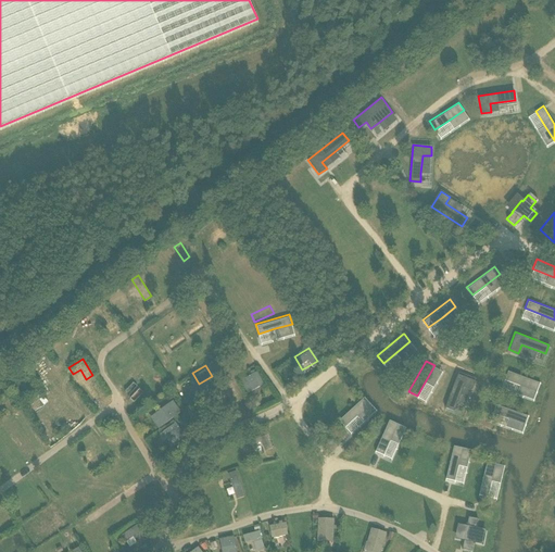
[(247,390),(263,380),(255,368),(239,377),(247,390)]
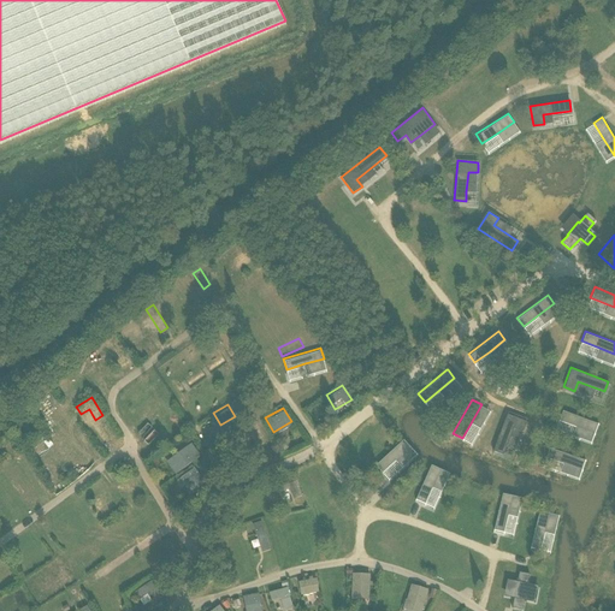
[(562,408),(559,419),(577,425),(595,432),(598,422),(562,408)]
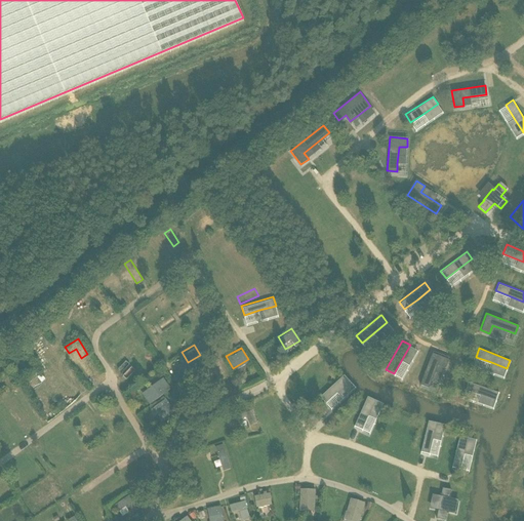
[(445,366),(448,357),(432,351),(419,383),(429,386),(438,363),(445,366)]
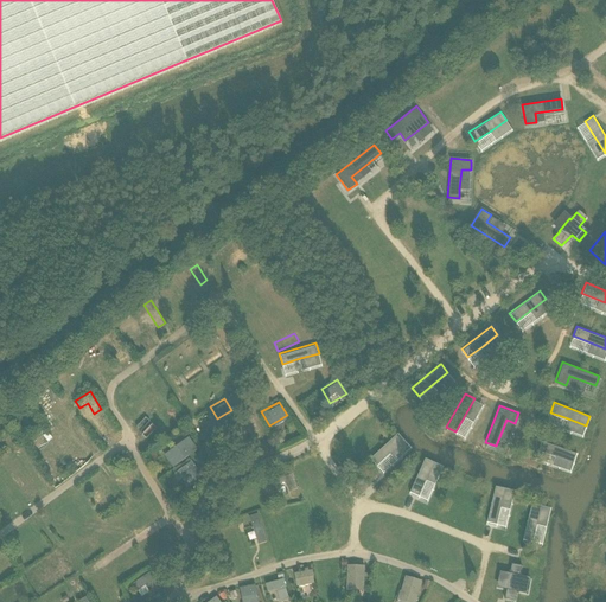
[(390,452),(401,441),(404,439),(397,430),(395,433),(369,456),(376,463),(390,452)]
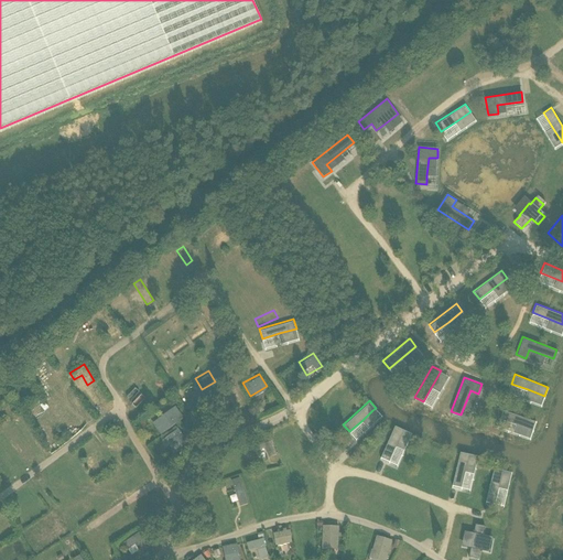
[(160,431),(184,416),(175,402),(151,418),(160,431)]
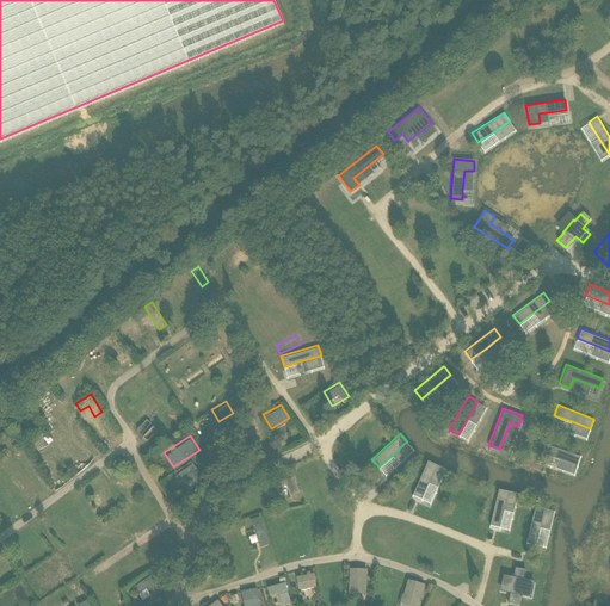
[(544,441),(541,452),(577,464),(580,455),(544,441)]
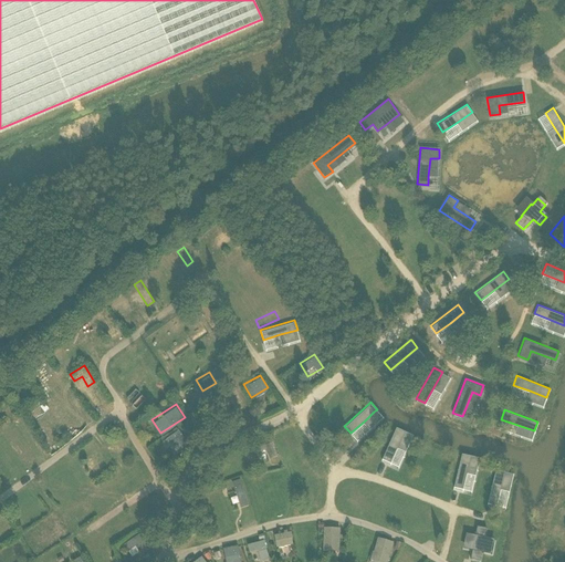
[(8,426),(23,448),(30,444),(14,422),(8,426)]
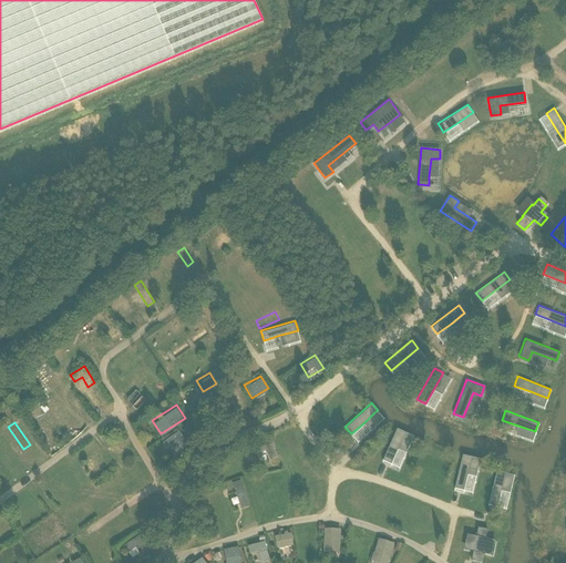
[(399,447),(404,433),(405,430),(397,426),(394,430),(382,459),(391,462),(399,447)]
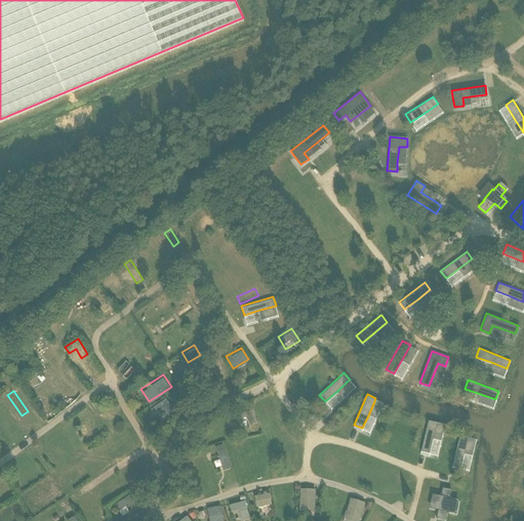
[(163,406),(167,412),(173,407),(165,396),(150,406),(155,413),(163,406)]
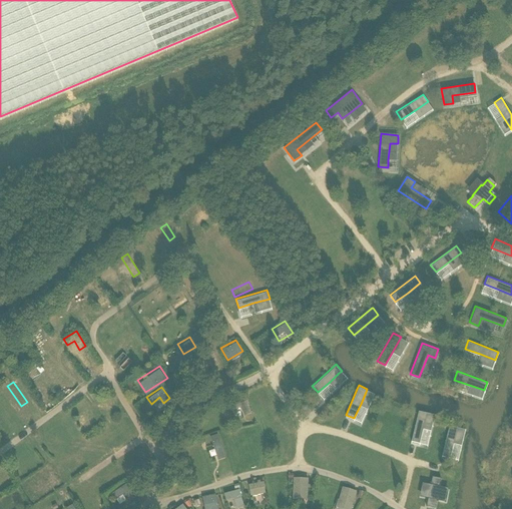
[(231,398),(234,411),(248,408),(245,395),(231,398)]
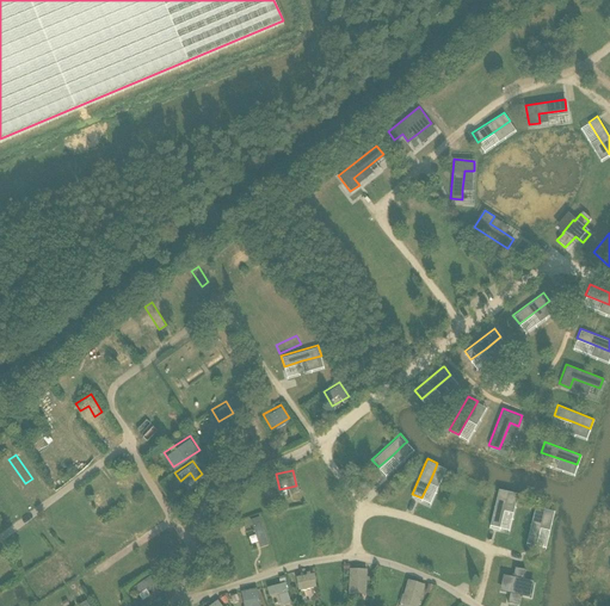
[(97,490),(104,500),(96,506),(100,513),(116,502),(104,484),(97,490)]
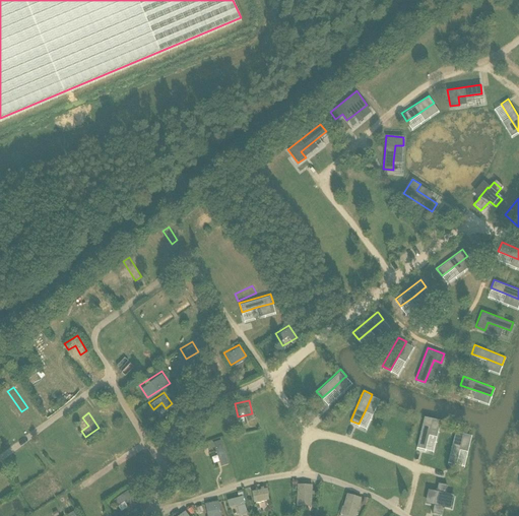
[(429,432),(433,417),(433,416),(424,414),(416,446),(426,448),(429,432)]
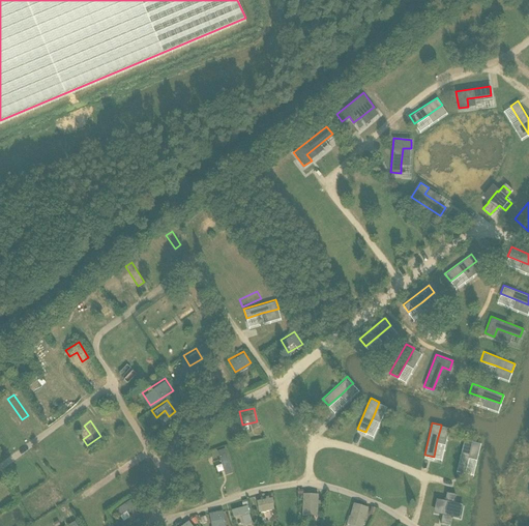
[(469,456),(473,439),(464,437),(456,469),(465,472),(469,456)]
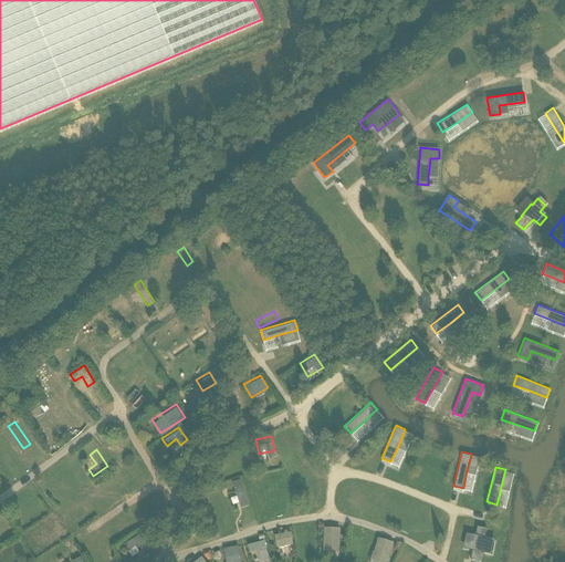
[(251,499),(242,475),(240,476),(248,500),(251,499)]
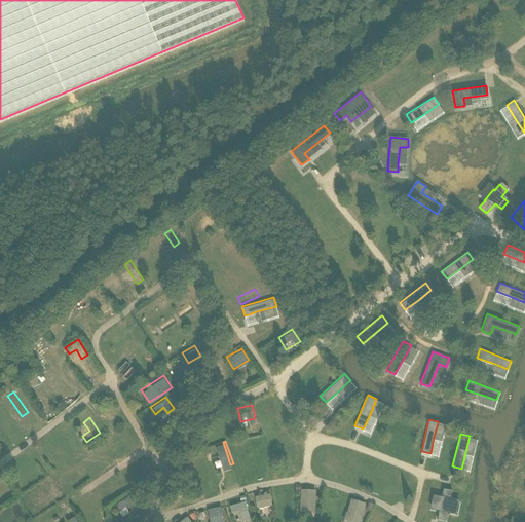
[(215,444),(223,469),(230,465),(222,442),(215,444)]
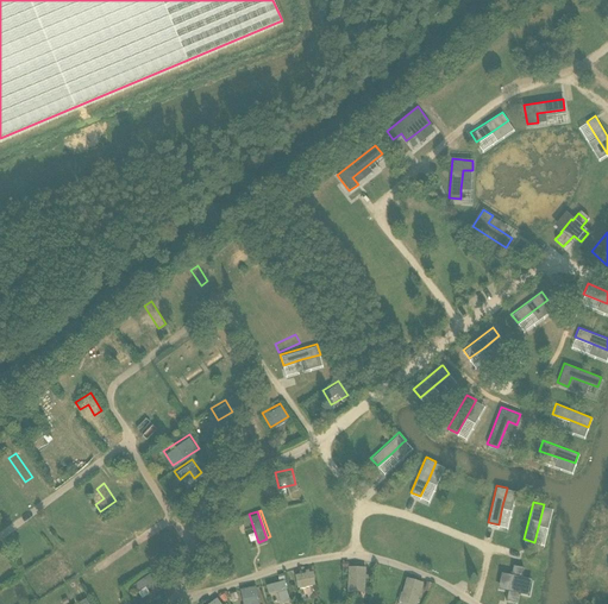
[(346,564),(346,589),(364,589),(364,564),(346,564)]
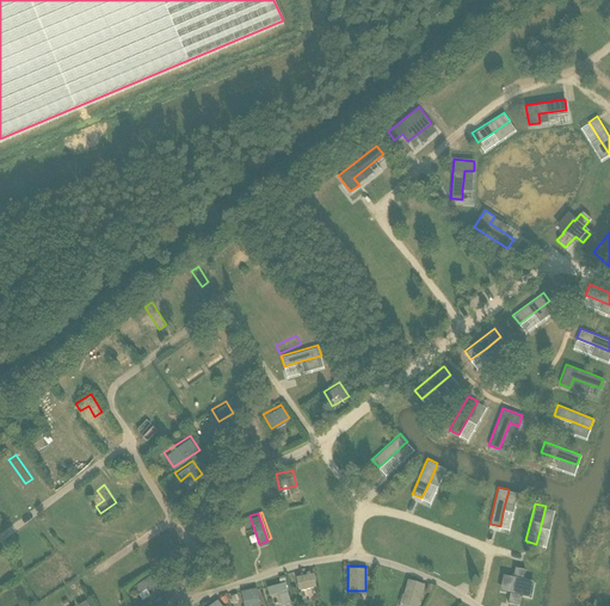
[(500,583),(510,586),(507,600),(517,603),(519,593),(521,593),(524,577),(523,577),(524,568),(515,566),(512,575),(503,573),(500,583)]
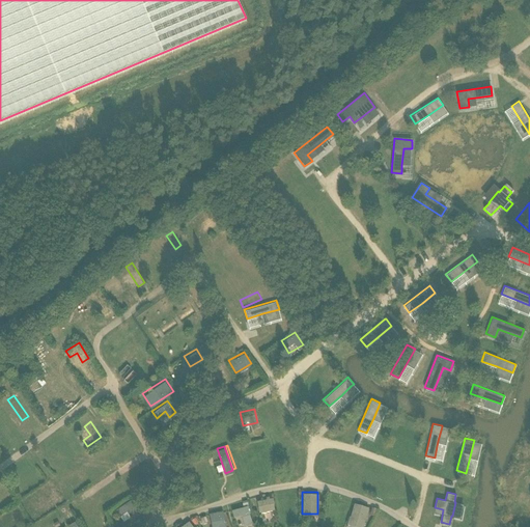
[(258,511),(274,507),(271,495),(256,499),(258,511)]
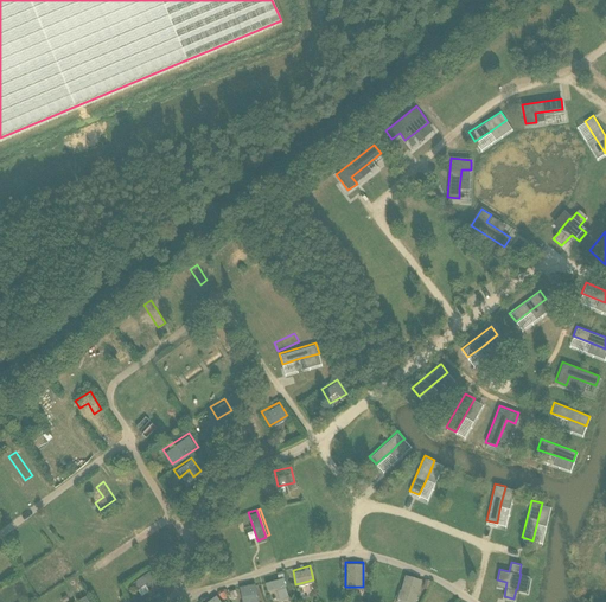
[(152,568),(131,578),(138,593),(159,583),(152,568)]
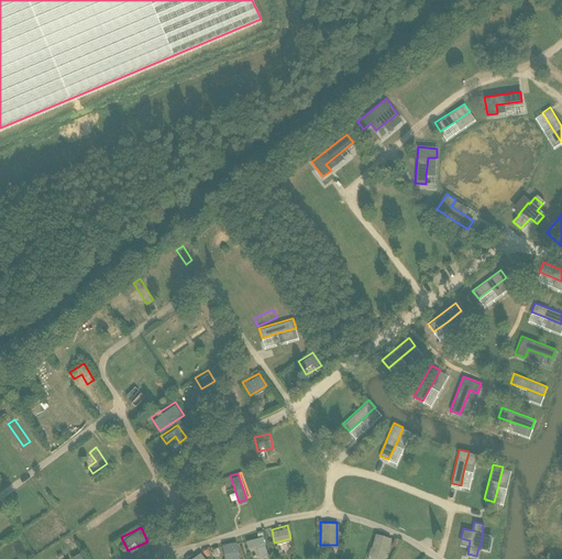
[(367,552),(384,558),(390,536),(374,530),(367,552)]
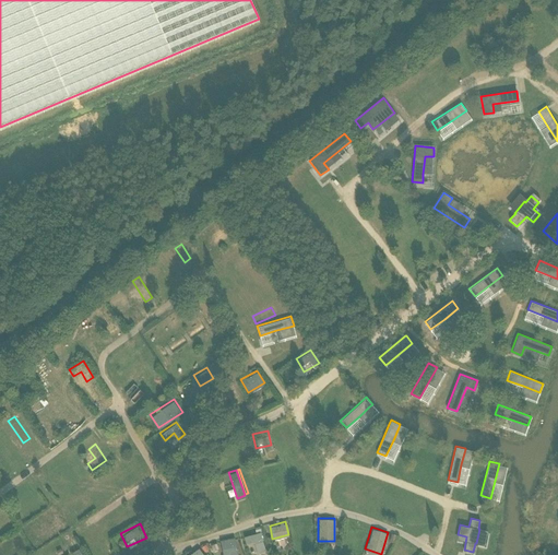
[(245,544),(253,541),(257,552),(265,550),(260,530),(242,534),(245,544)]
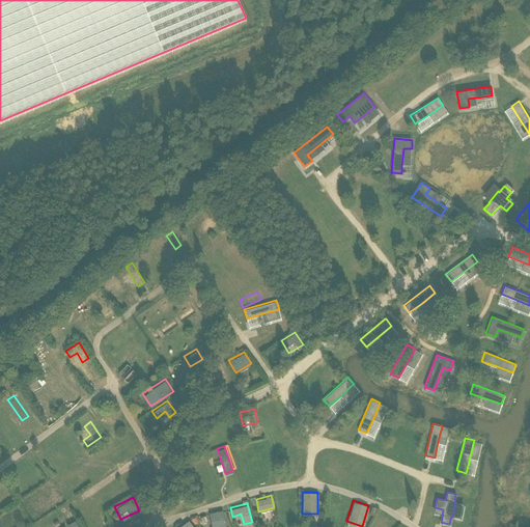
[(208,511),(212,526),(225,526),(221,508),(208,511)]
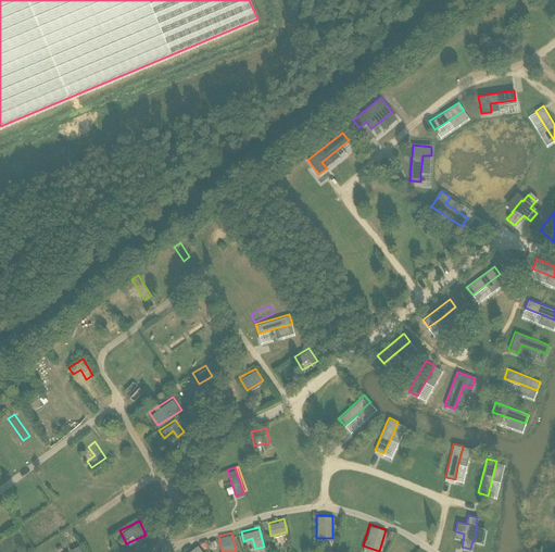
[(0,551),(7,551),(14,549),(9,535),(0,539),(0,551)]
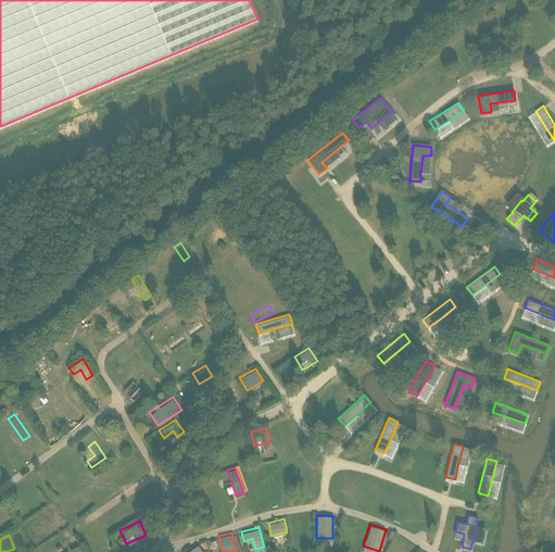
[(410,551),(412,550),(399,539),(388,551),(410,551)]
